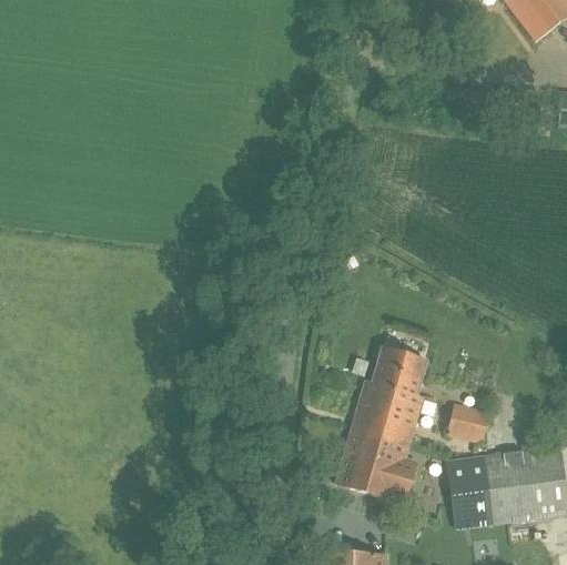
[(506,0),(538,41),(566,19),(566,0),(506,0)]
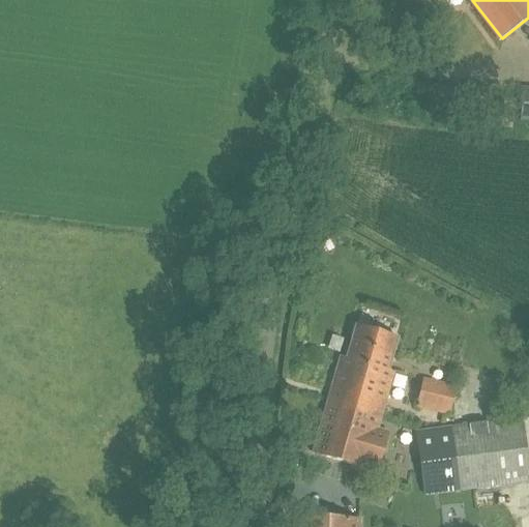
[(327,400),(382,414),(395,369),(389,368),(399,334),(356,322),(347,354),(341,352),(327,400)]
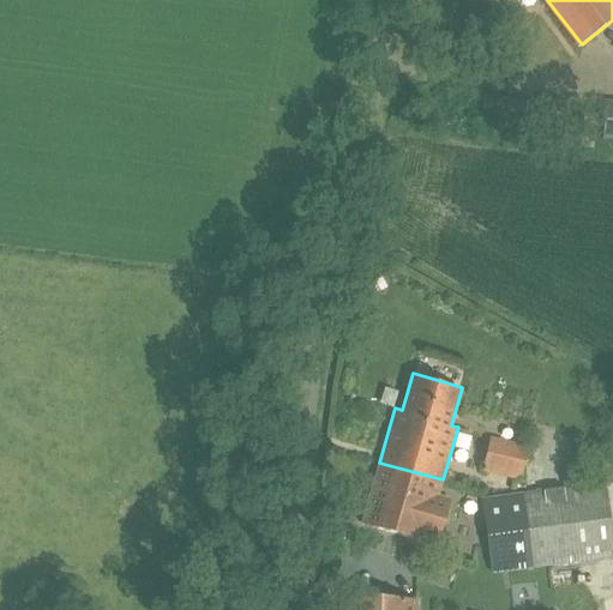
[(491,435),(484,469),(522,478),(529,444),(491,435)]
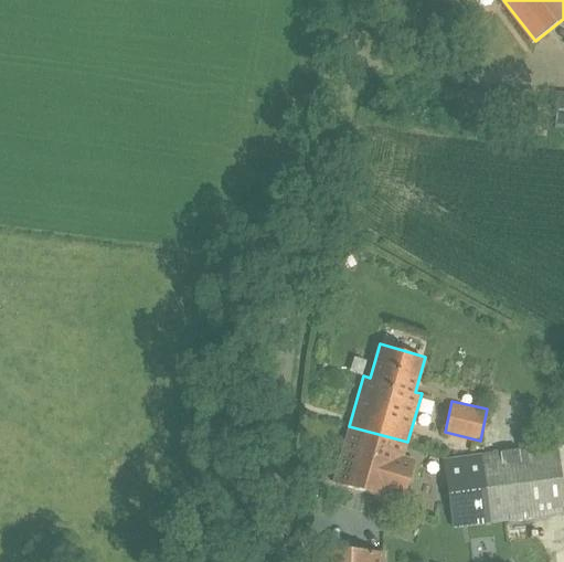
[(349,426),(333,479),(404,499),(417,456),(405,452),(407,442),(349,426)]
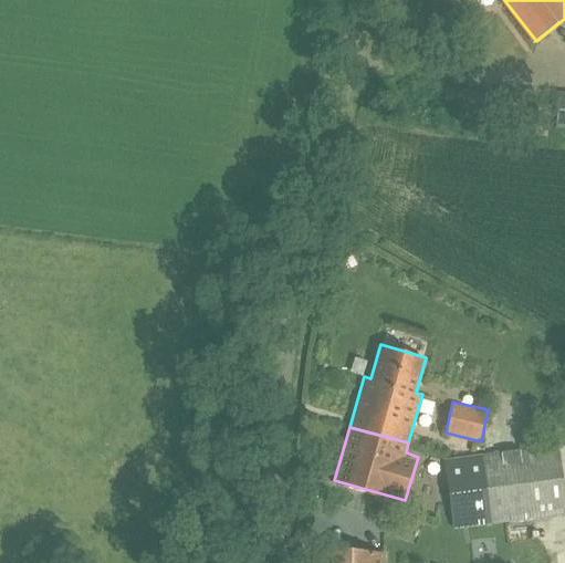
[(564,487),(558,442),(482,452),(491,523),(564,513),(564,487)]
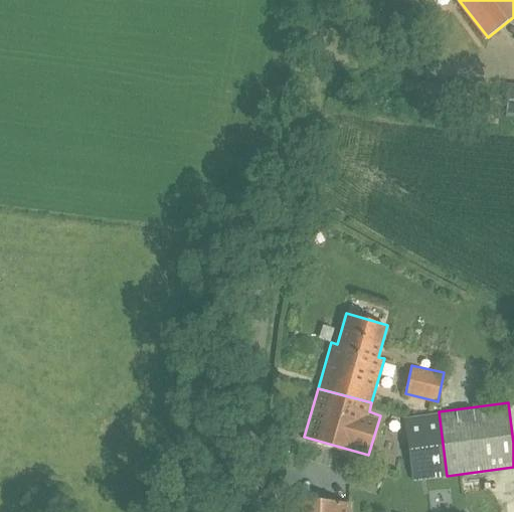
[(447,476),(439,411),(405,416),(413,481),(447,476)]
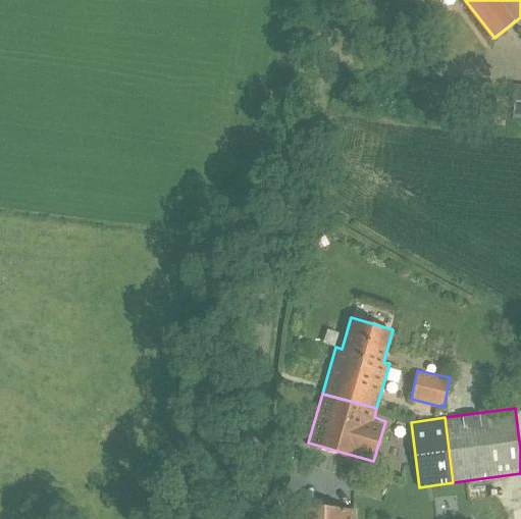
[(355,518),(356,509),(291,506),(290,518),(355,518)]
